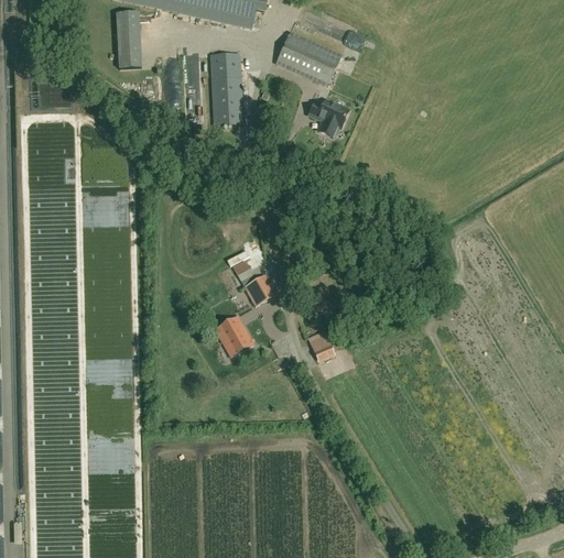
[(131,0),(251,26),(256,9),(264,10),(267,0),(131,0)]
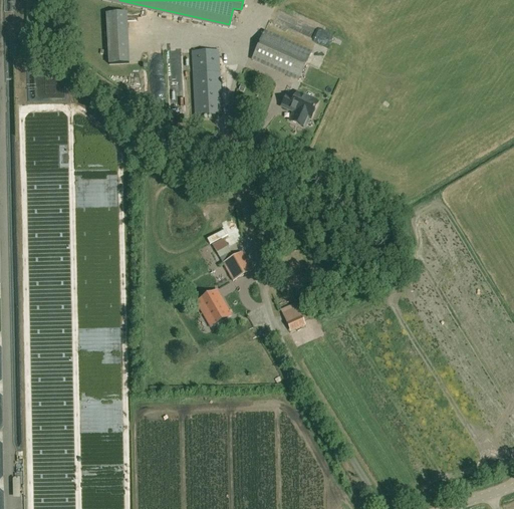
[(126,9),(106,10),(108,60),(129,59),(126,9)]
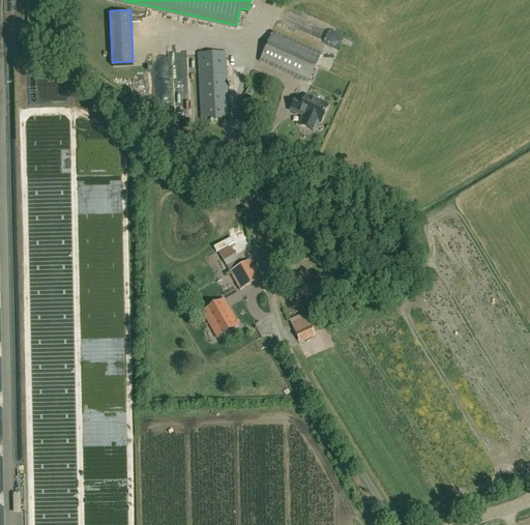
[(321,50),(273,28),(260,57),(307,78),(321,50)]
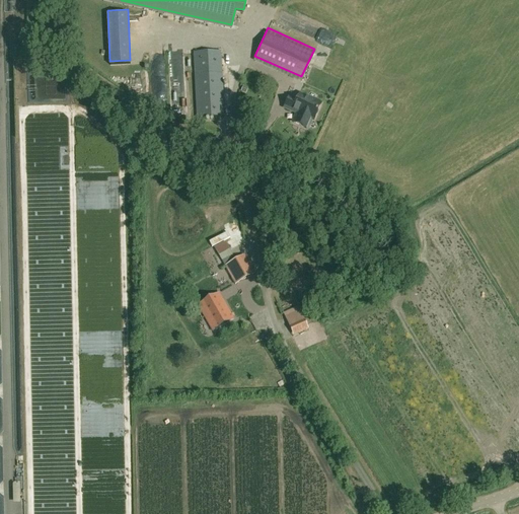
[(197,114),(224,113),(221,47),(194,48),(197,114)]
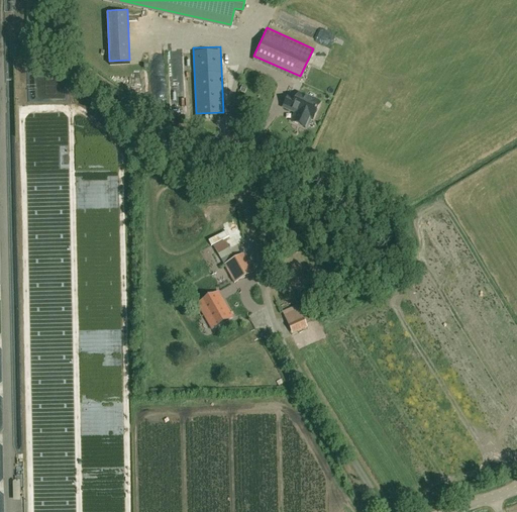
[(298,90),(296,94),(287,91),(282,104),(294,109),(290,118),(307,125),(311,115),(312,115),(319,99),(298,90)]
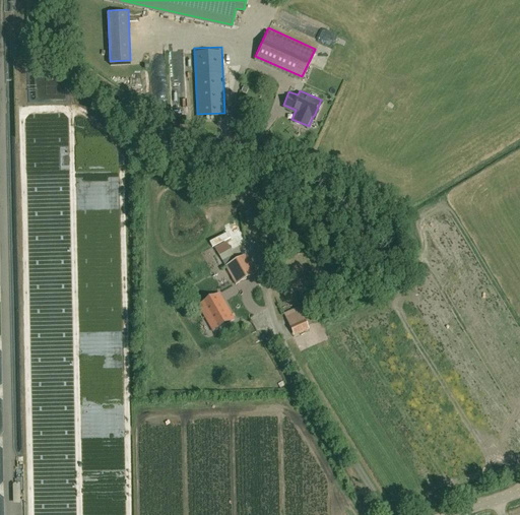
[(221,251),(225,258),(236,253),(233,246),(221,251)]
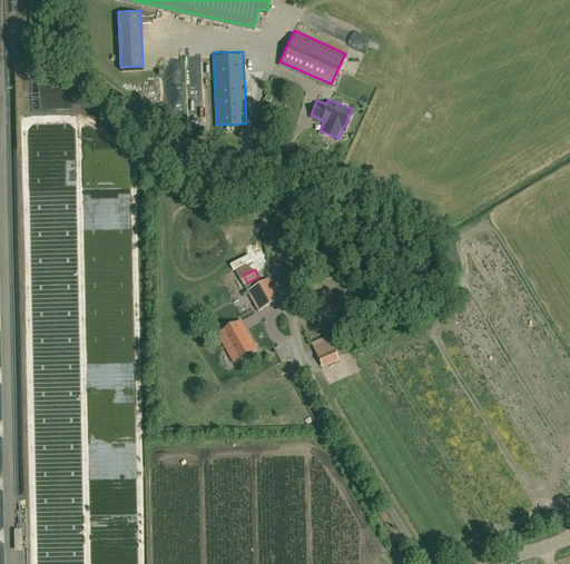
[(258,280),(247,287),(258,307),(269,300),(258,280)]
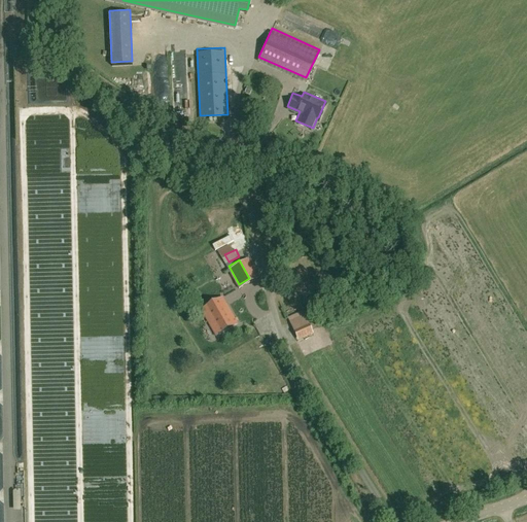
[(239,302),(249,300),(248,297),(257,293),(255,285),(236,290),(239,302)]
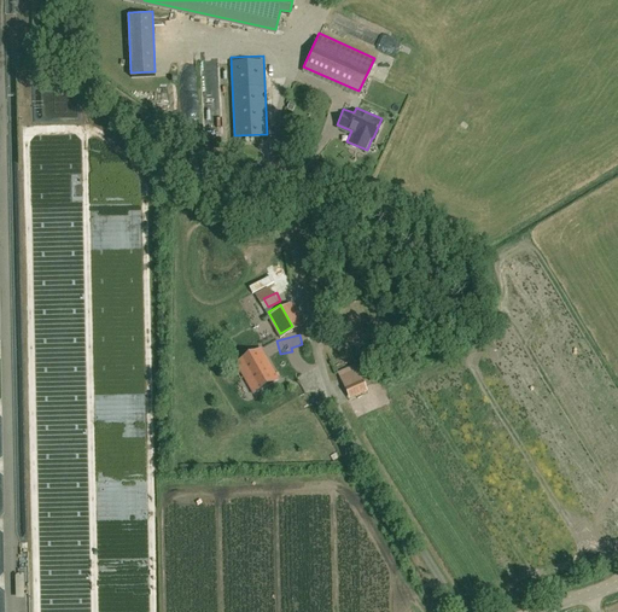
[(252,389),(278,374),(261,344),(235,359),(252,389)]
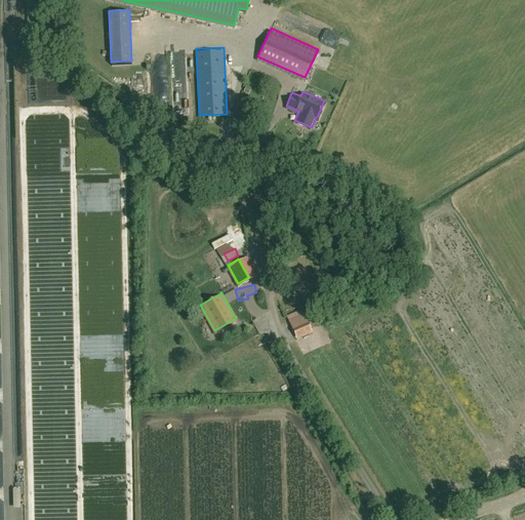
[(308,319),(292,325),(295,331),(310,325),(308,319)]
